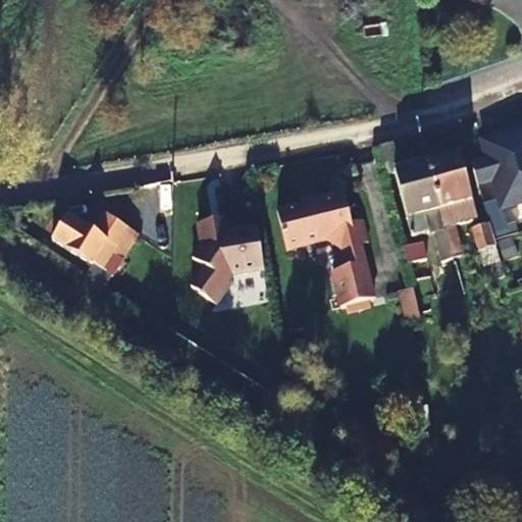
[(472,162),(478,185),(493,180),(502,209),(521,203),(521,127),(515,131),(516,133),(482,143),(487,158),(472,162)]
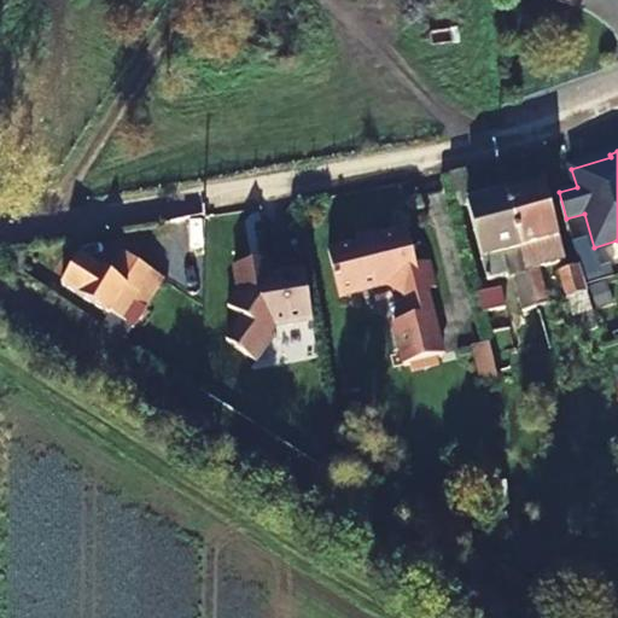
[(448,174),(458,208),(466,205),(487,281),(513,275),(522,310),(535,307),(505,194),(476,202),(466,169),(448,174)]
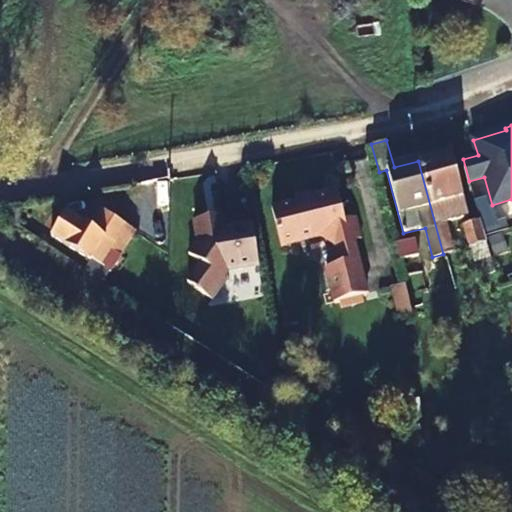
[(418,161),(443,254),(454,251),(446,221),(469,215),(451,152),(418,161)]
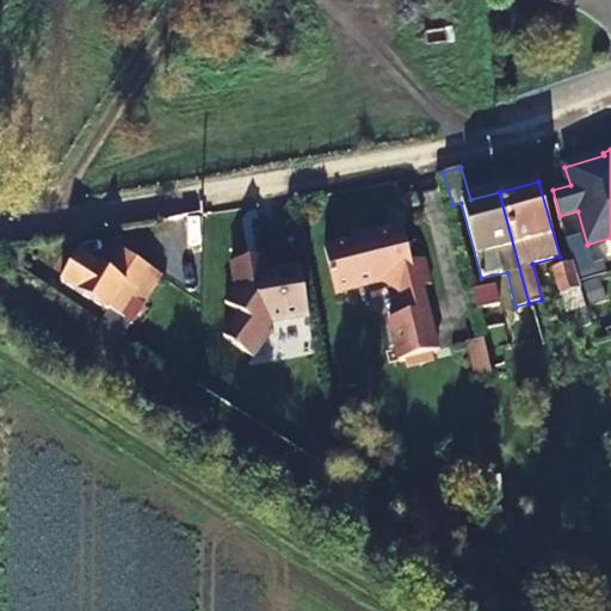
[(60,282),(118,315),(146,271),(115,252),(104,267),(78,252),(60,282)]
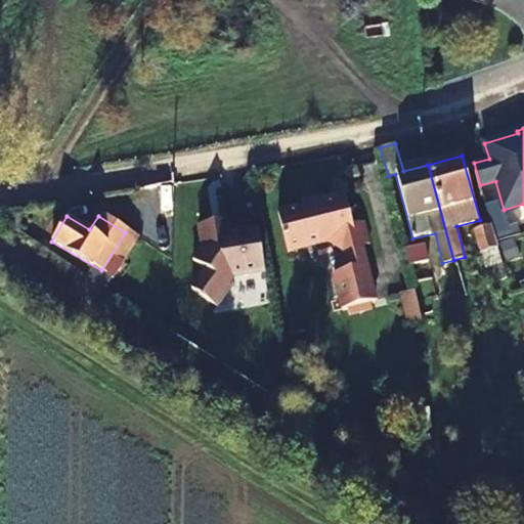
[(359,252),(352,221),(325,227),(325,230),(286,239),(295,278),(336,269),(339,281),(350,278),(355,298),(341,301),(349,337),(379,330),(368,274),(376,272),(369,249),(359,252)]
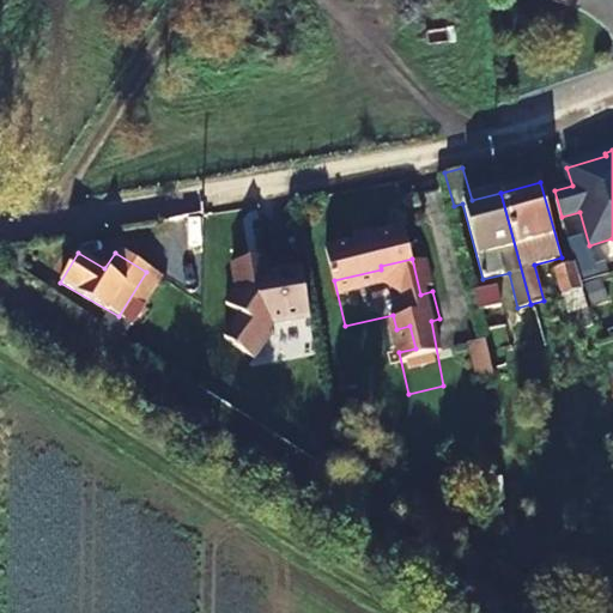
[(250,262),(253,274),(271,271),(268,260),(250,262)]
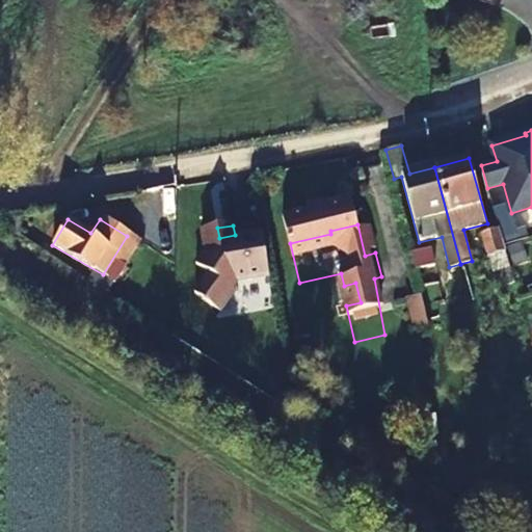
[(270,277),(263,235),(235,239),(235,235),(219,238),(217,228),(203,231),(207,254),(198,267),(212,276),(198,296),(224,313),(238,292),(233,288),(237,283),(270,277)]
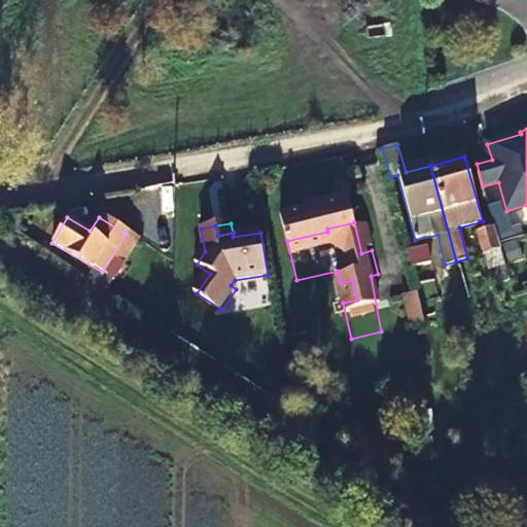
[(479,231),(485,253),(501,249),(495,227),(479,231)]
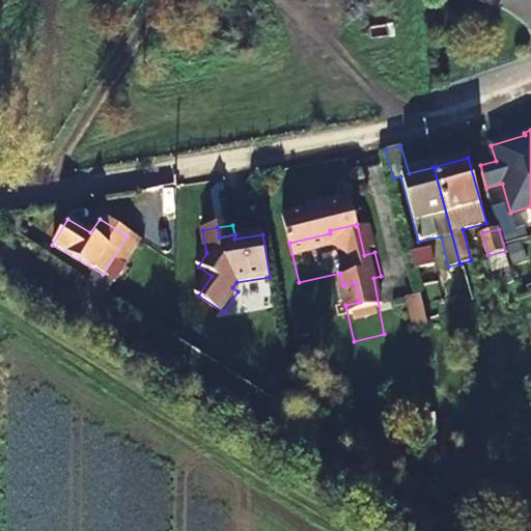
[(419,284),(437,280),(428,247),(411,251),(419,284)]
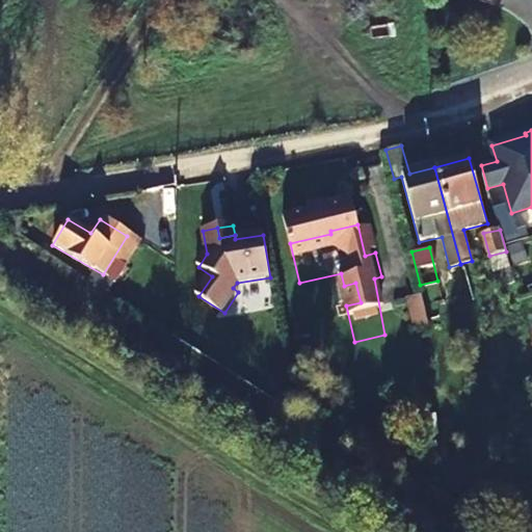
[(506,251),(489,256),(495,274),(512,270),(506,251)]
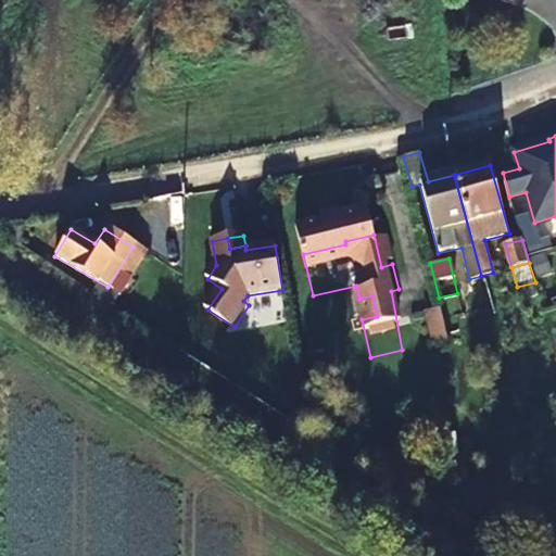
[(460,311),(457,293),(439,298),(443,316),(453,313),(460,311)]
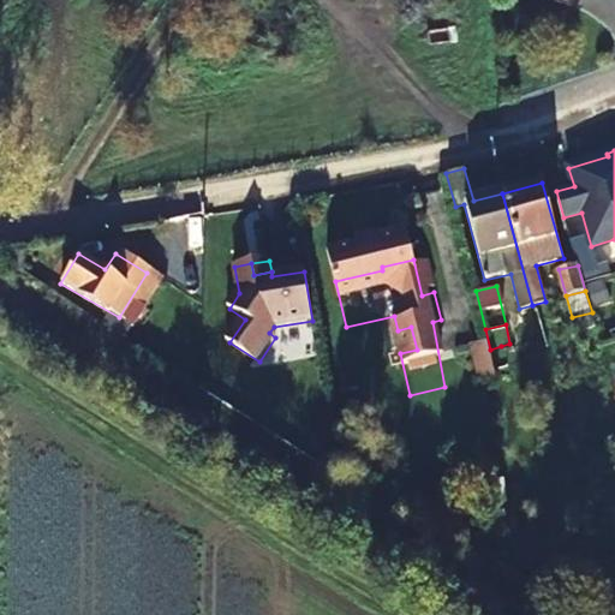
[(506,364),(501,346),(490,350),(495,368),(506,364)]
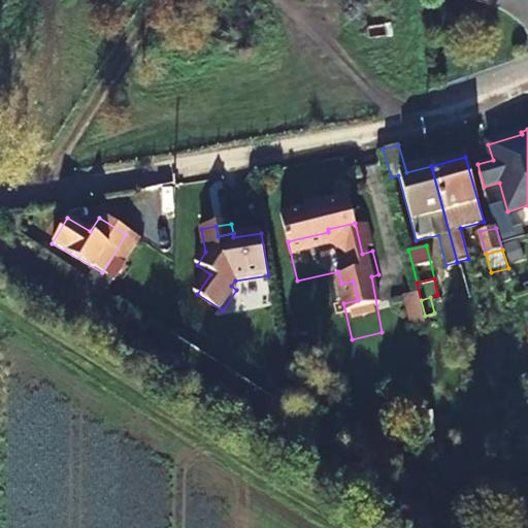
[(423,324),(418,298),(404,300),(409,327),(423,324)]
